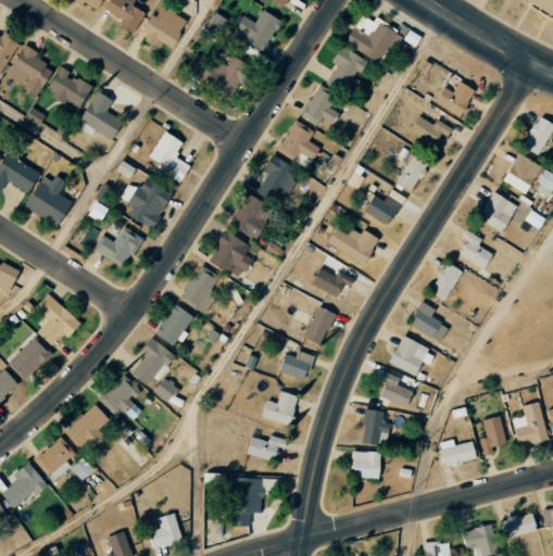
[(77,0),(97,11),(102,0),(77,0)]
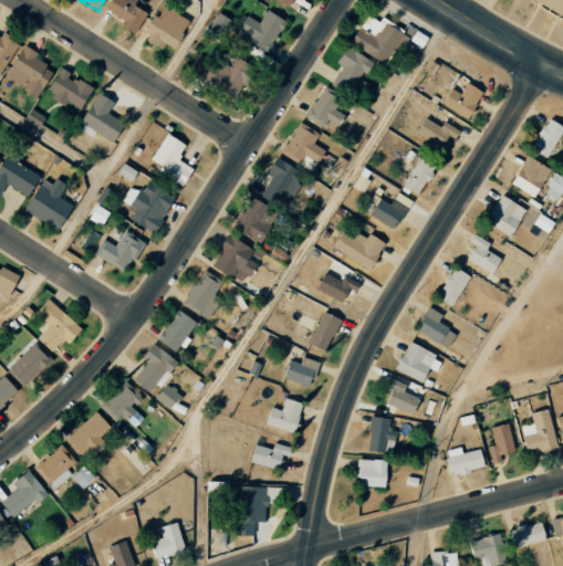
[(139,32),(146,11),(136,8),(137,0),(112,0),(108,11),(125,18),(122,27),(139,32)]
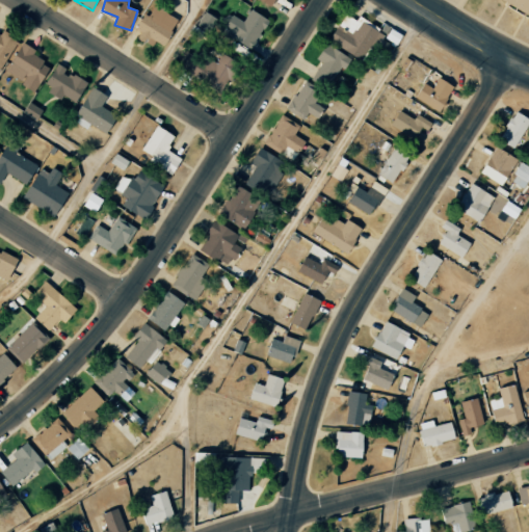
[(528,0),(501,0),(501,1),(528,16),(528,0)]
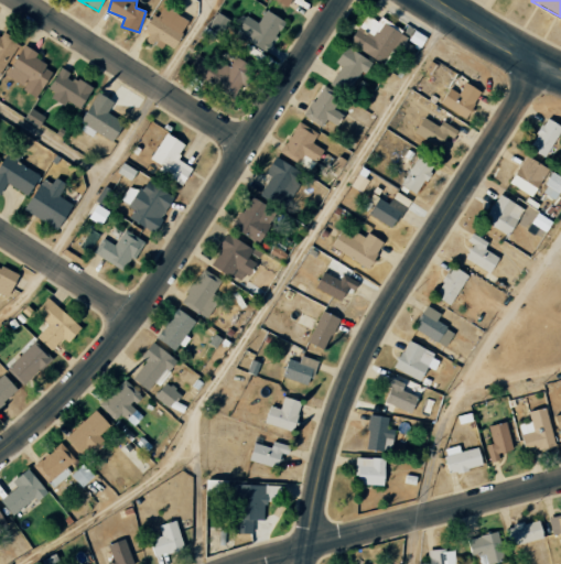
[(147,41),(163,50),(166,44),(175,49),(190,20),(165,7),(160,18),(153,14),(146,29),(151,32),(147,41)]
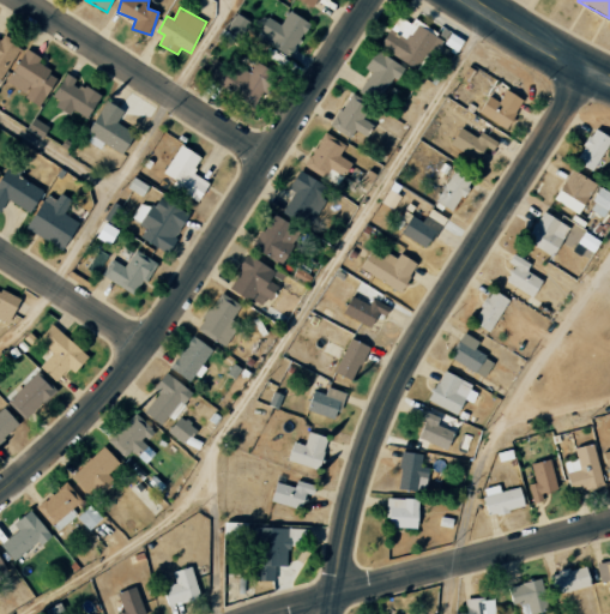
[(310,22),(289,12),(284,24),(265,16),(255,36),(295,55),(310,22)]
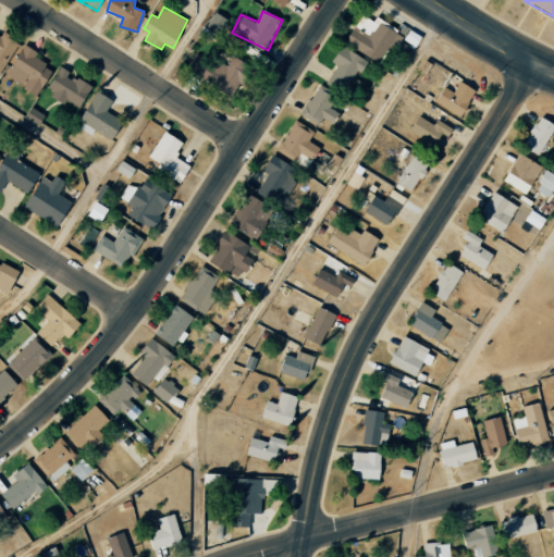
[(229,19),(216,12),(208,28),(221,35),(229,19)]
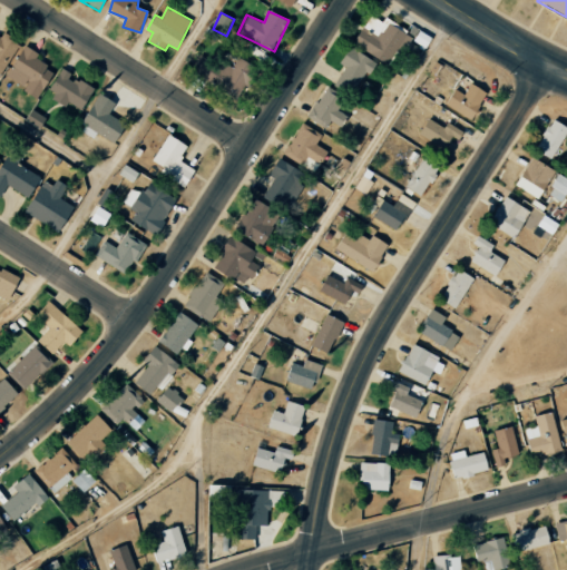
[(414,36),(384,20),(383,21),(370,15),(354,45),(392,66),(399,53),(404,57),(414,36)]
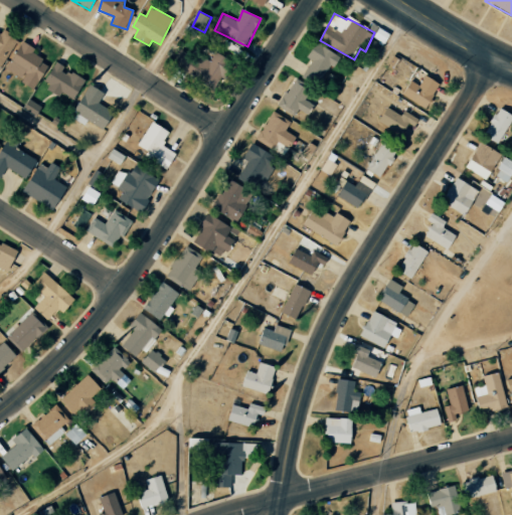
[(0,69),(2,71),(17,38),(2,31),(2,33),(0,31),(0,69)]
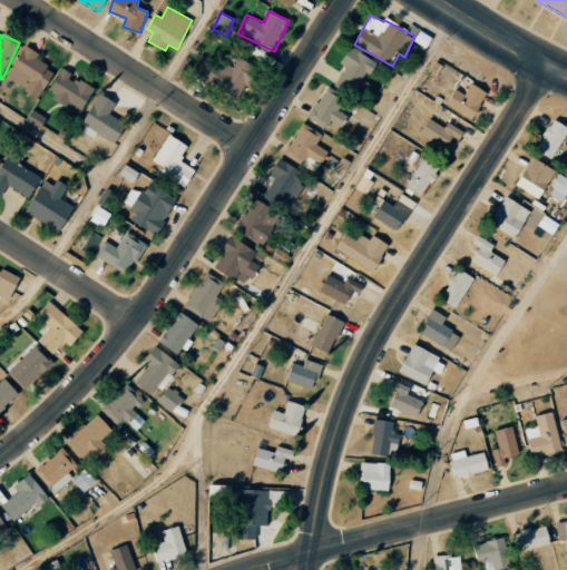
[(38,99),(57,68),(23,48),(7,76),(27,87),(25,91),(38,99)]
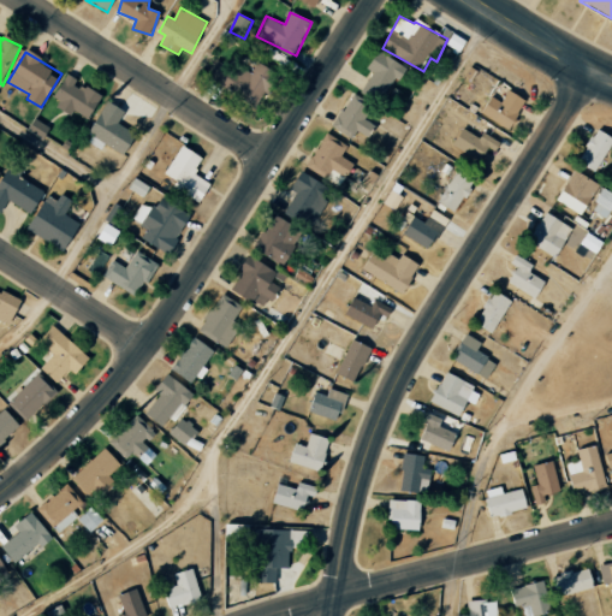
[(369,69),(373,71),(362,94),(382,102),(394,77),(400,81),(408,66),(376,52),(369,69)]
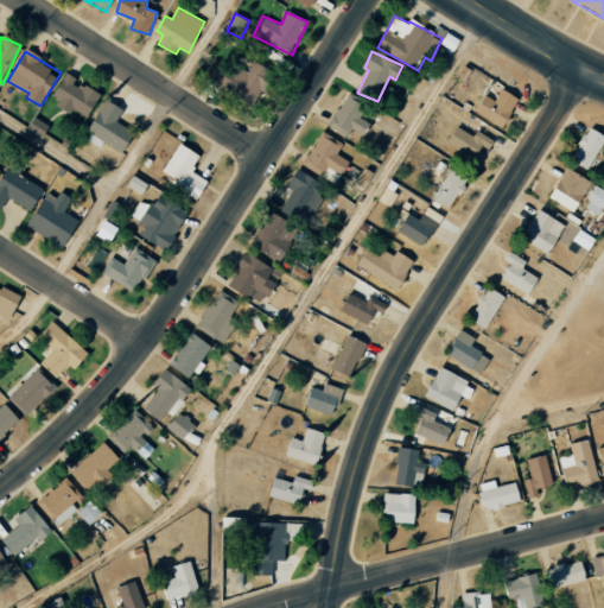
[(253,106),(274,74),(255,62),(248,73),(235,64),(230,71),(223,67),(214,81),(253,106)]
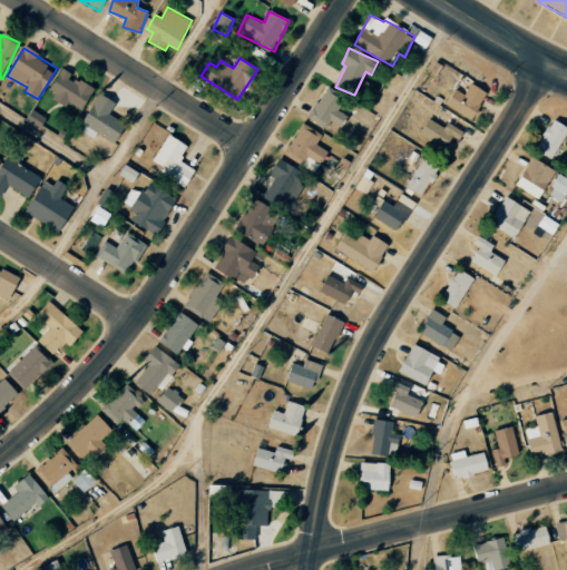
[(68,106),(70,102),(82,110),(95,89),(70,76),(71,74),(62,68),(48,94),(68,106)]
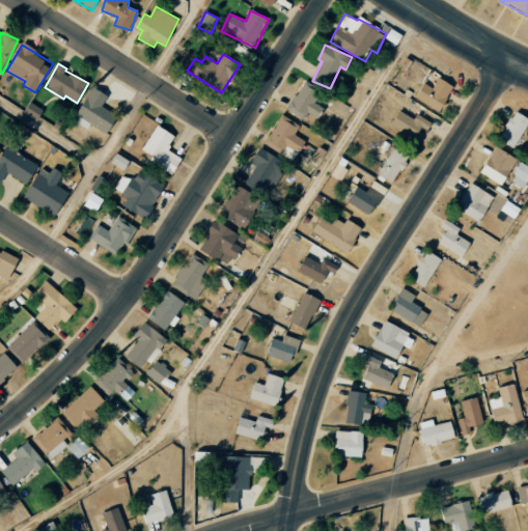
[(441,111),(453,85),(439,79),(434,88),(423,83),(416,99),(441,111)]
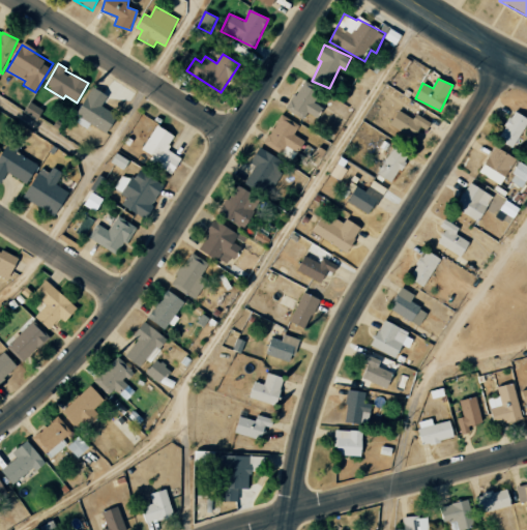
[(288,111),(304,118),(306,113),(319,118),(324,107),(316,104),(321,92),(301,83),(288,111)]
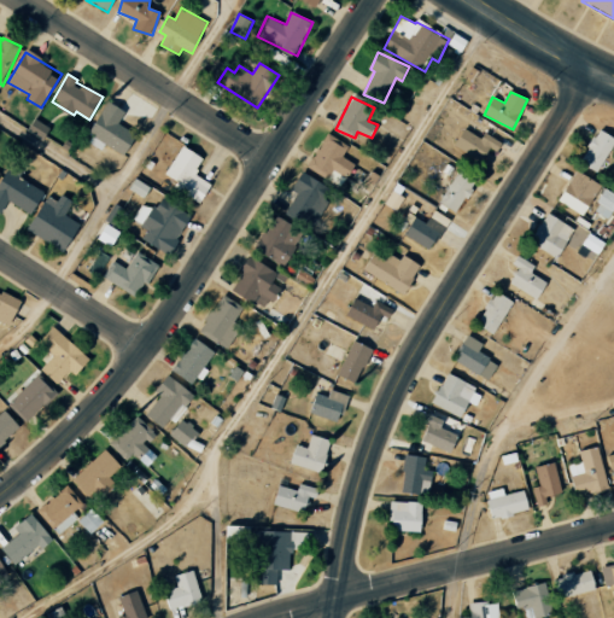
[(126,112),(110,101),(86,140),(103,150),(106,145),(124,156),(136,134),(118,123),(126,112)]
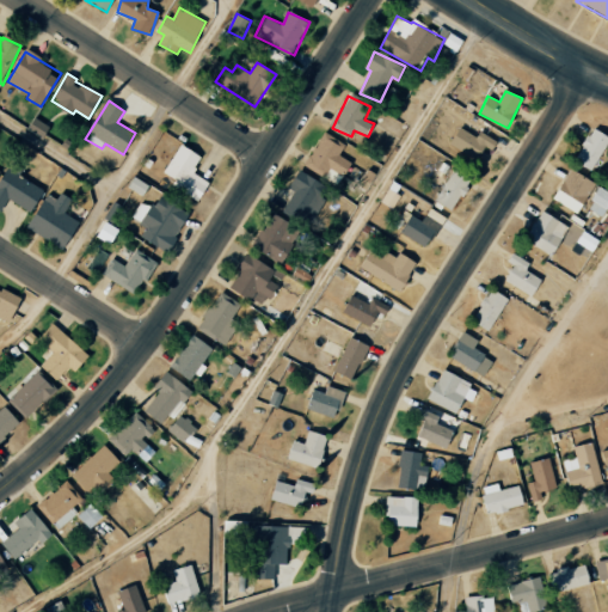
[(50,126),(36,117),(29,130),(43,139),(50,126)]
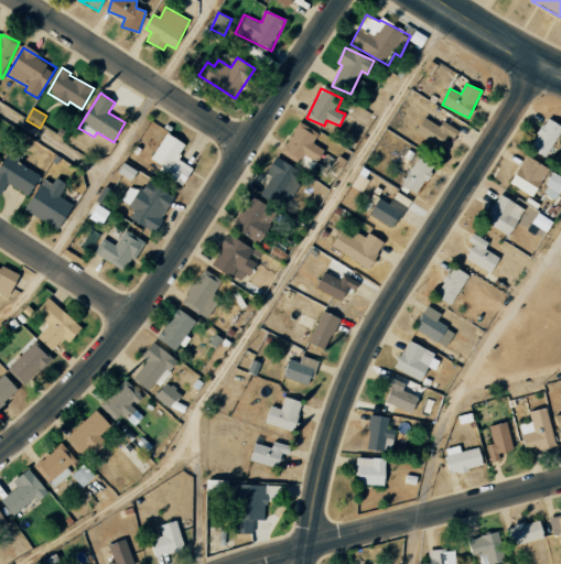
[(449,134),(454,138),(460,130),(443,121),(441,126),(424,117),(416,133),(441,148),(449,134)]
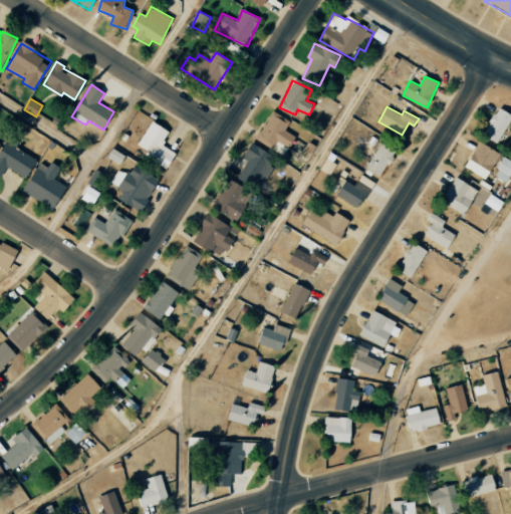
[(498,144),(510,121),(510,113),(498,107),(483,136),(498,144)]
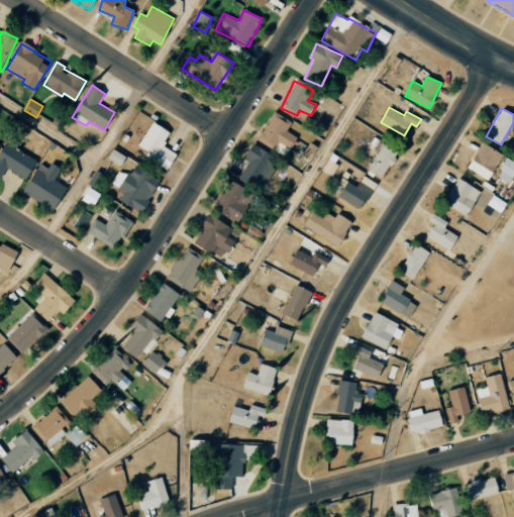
[(288,131),(293,122),(275,111),(258,139),(286,157),(298,137),(288,131)]
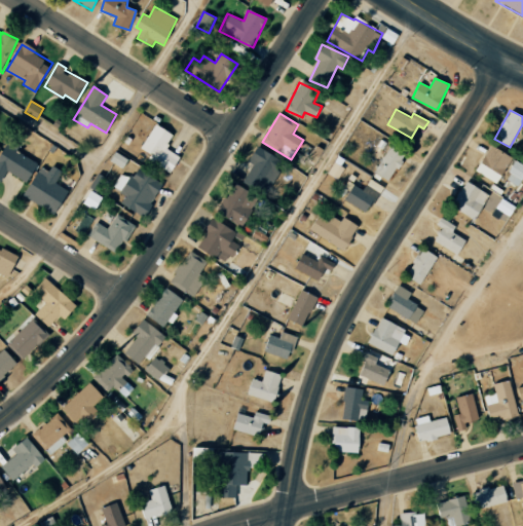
[(175,136),(156,124),(141,149),(151,155),(149,159),(171,173),(181,157),(166,148),(175,136)]
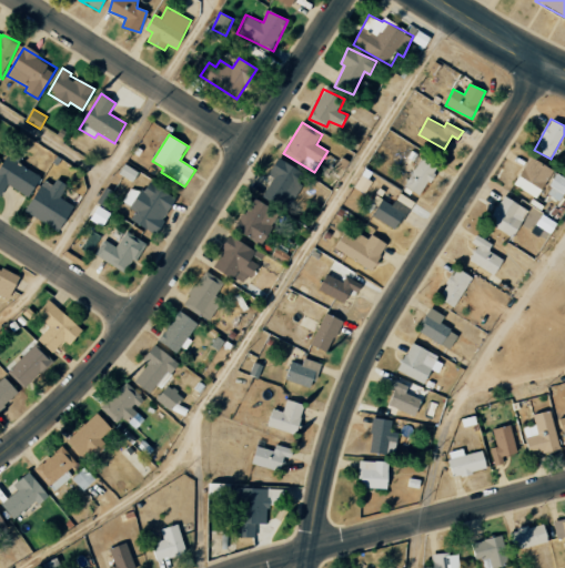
[(0,195),(2,196),(9,185),(28,198),(41,178),(8,156),(0,168),(0,195)]
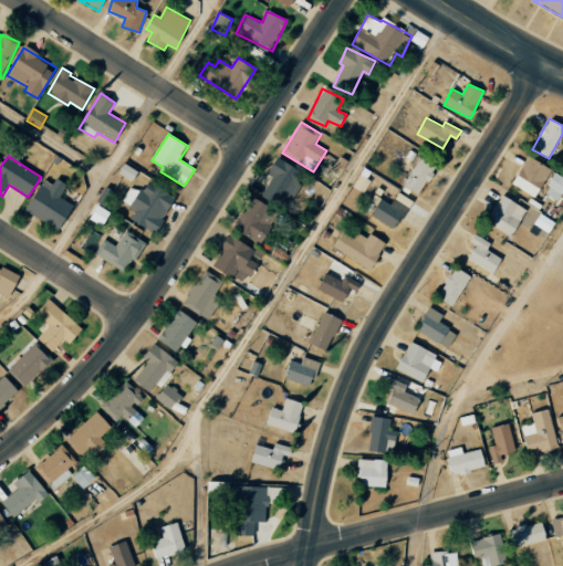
[(511,184),(534,198),(551,170),(528,156),(511,184)]
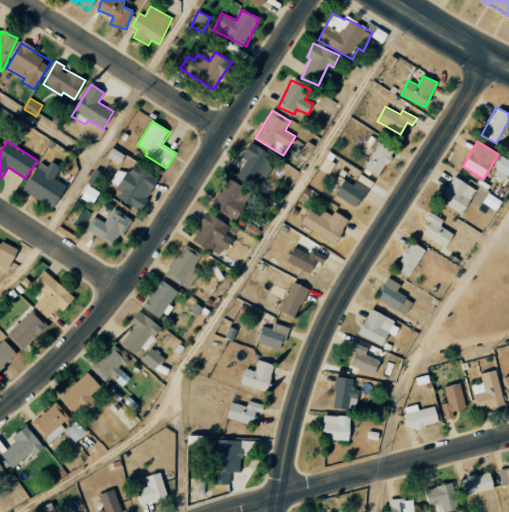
[(247,160),(238,177),(260,189),(278,158),(250,143),(242,157),(247,160)]
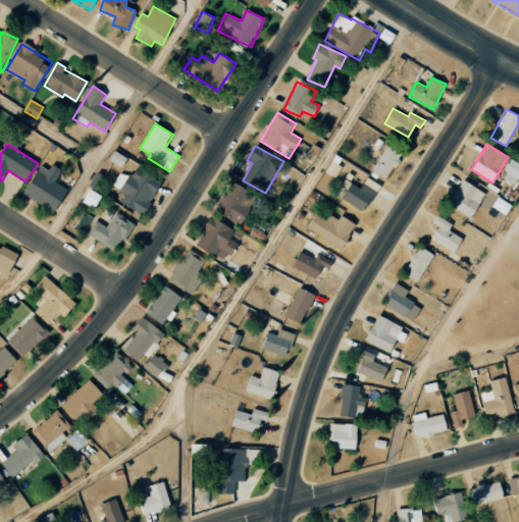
[(388,180),(401,153),(385,146),(372,172),(388,180)]
